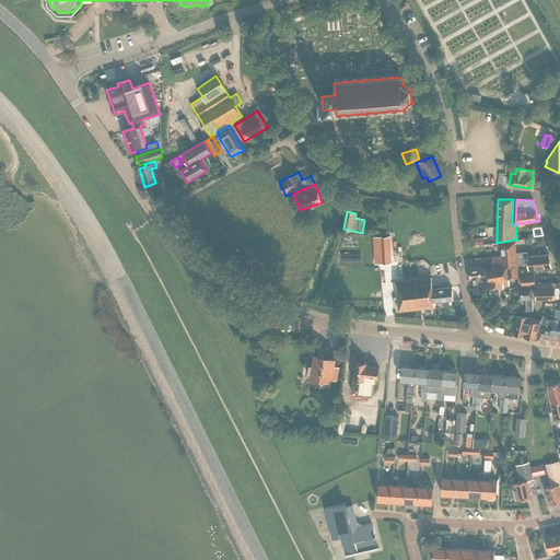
[(374,237),(375,264),(392,263),(391,236),(374,237)]
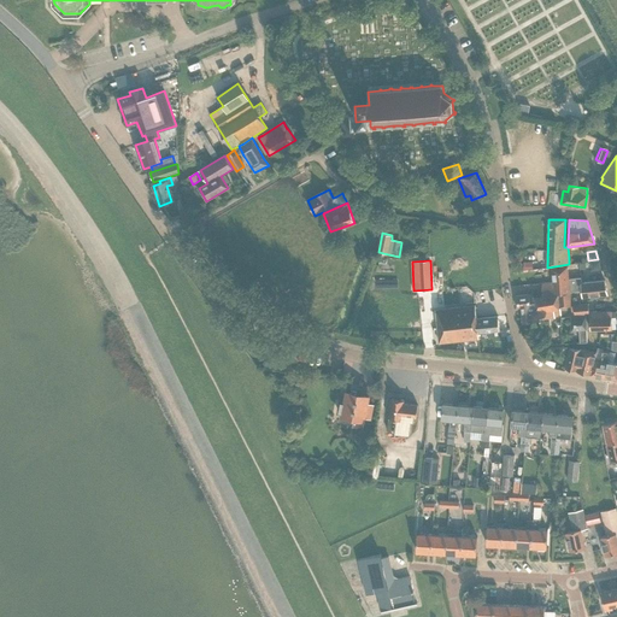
[(558,291),(570,289),(569,278),(568,268),(552,269),(553,283),(542,283),(544,294),(534,295),(534,297),(536,310),(559,307),(558,291)]
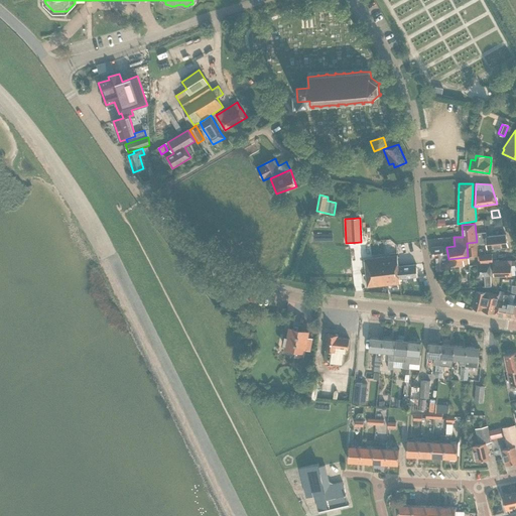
[(477,242),(477,244),(487,243),(487,249),(509,246),(506,235),(486,238),(486,232),(476,233),(477,242)]
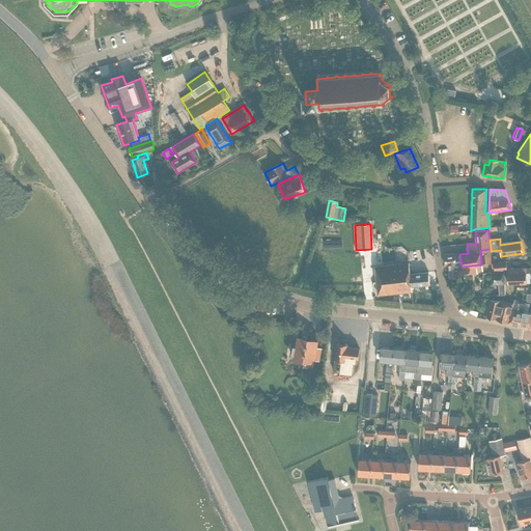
[(492,263),(491,251),(491,249),(480,250),(481,264),(492,263)]
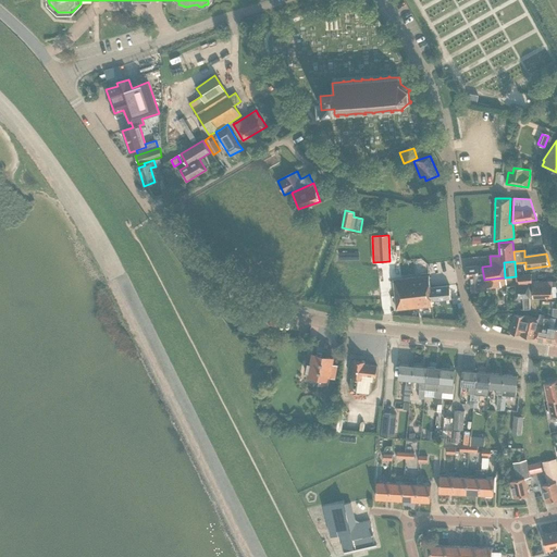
[(506,284),(505,277),(484,280),(482,268),(481,269),(480,265),(466,268),(467,277),(470,277),(472,293),(483,291),(483,287),(487,287),(500,286),(500,284),(506,284)]
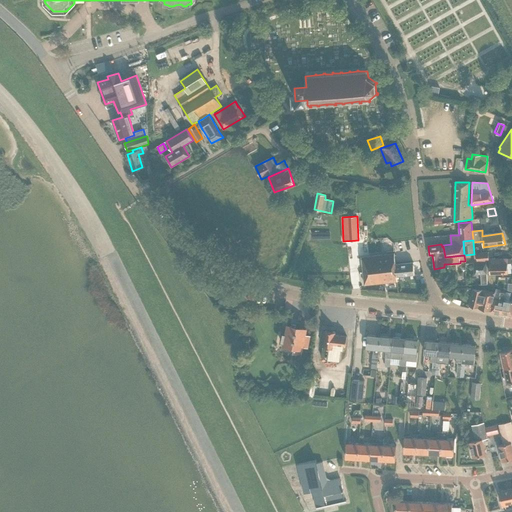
[(486,261),(485,253),(476,254),(477,262),(486,261)]
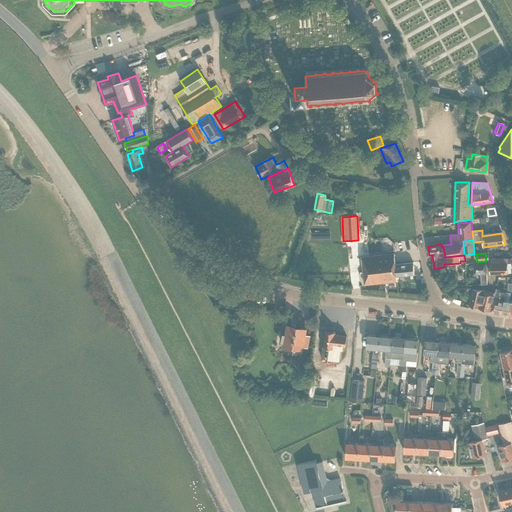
[(394,254),(362,257),(365,285),(397,281),(397,277),(395,264),(394,254)]
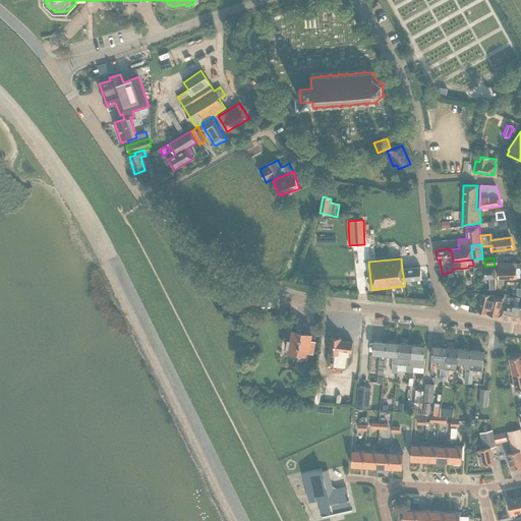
[(500,264),(500,269),(498,269),(499,279),(516,278),(516,263),(500,264)]
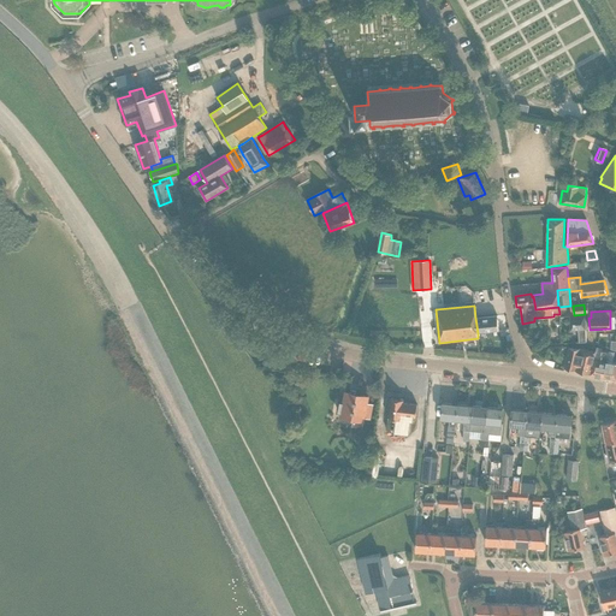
[(570,331),(579,330),(579,343),(586,342),(585,315),(570,317),(570,331)]
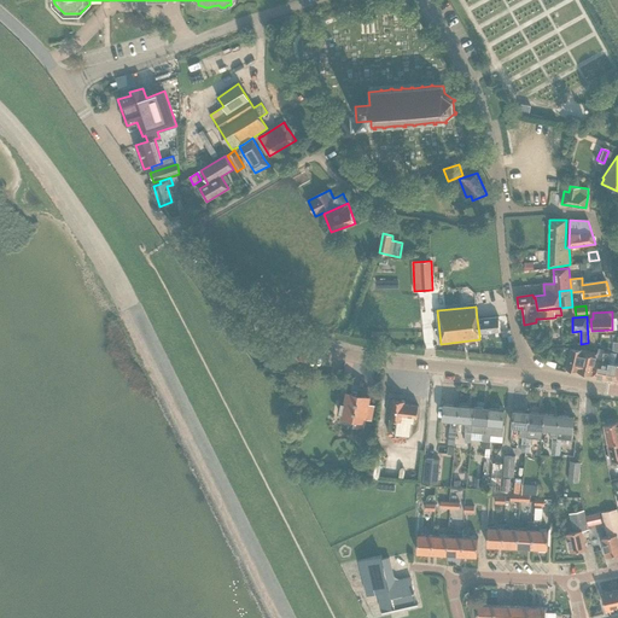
[(501,332),(499,318),(477,319),(479,334),(501,332)]
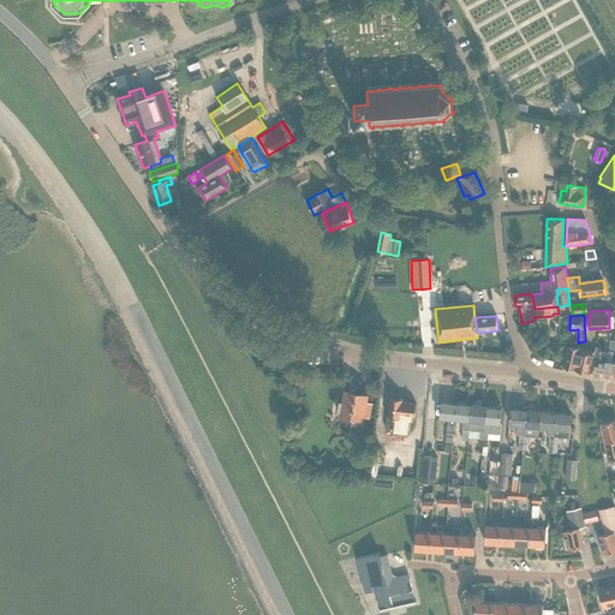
[(577,347),(568,347),(563,368),(589,374),(595,352),(580,348),(577,347)]
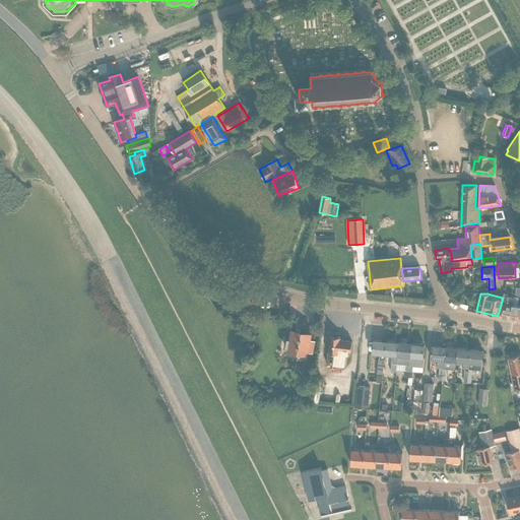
[(506,304),(502,303),(499,316),(509,318),(512,305),(513,297),(507,296),(506,304)]
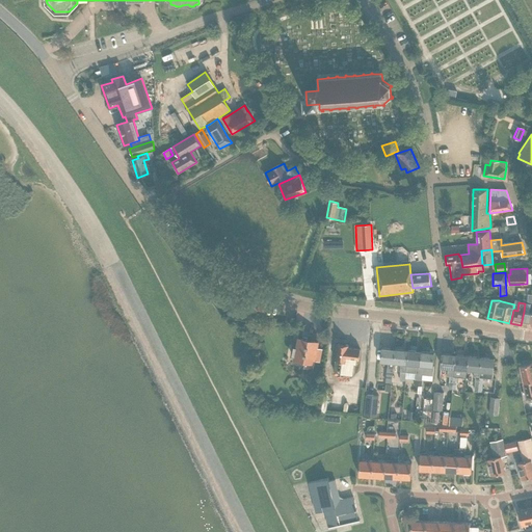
[(531,313),(524,312),(521,325),(531,328),(531,326),(531,313)]
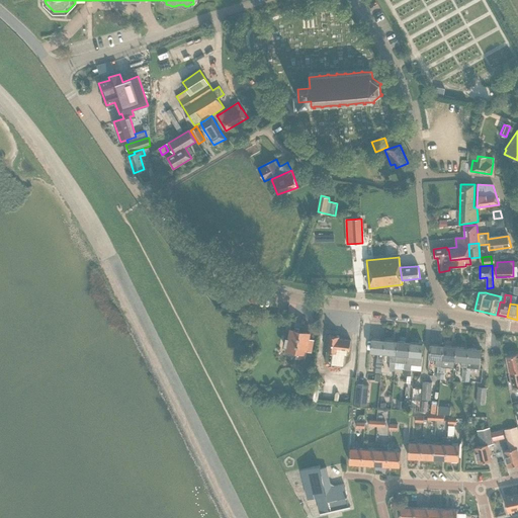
[(311,332),(291,328),(287,348),(290,349),(295,350),(297,350),(296,357),(305,359),(306,352),(307,352),(307,349),(311,349),(313,339),(310,338),(311,332)]
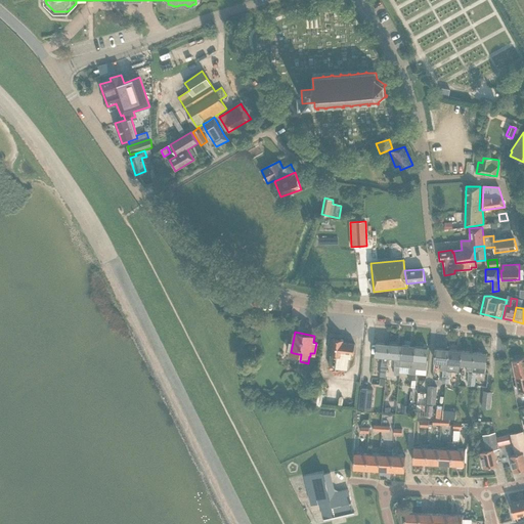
[(354,355),(355,345),(343,343),(344,340),(333,339),(331,355),(333,355),(333,361),(330,362),(330,366),(336,367),(336,368),(348,369),(350,358),(352,358),(352,354),(354,355)]
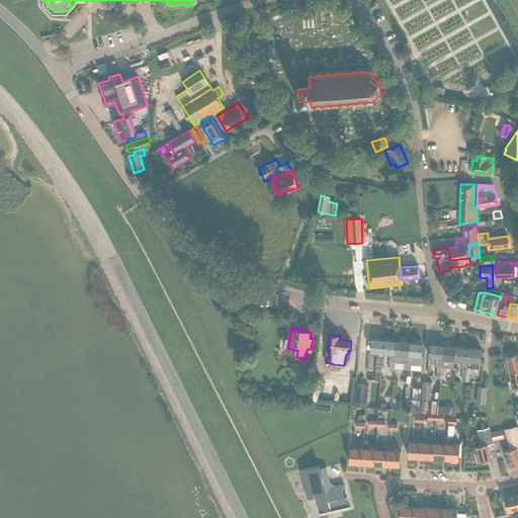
[(378,352),(377,358),(383,359),(384,353),(385,340),(372,339),(371,351),(378,352)]
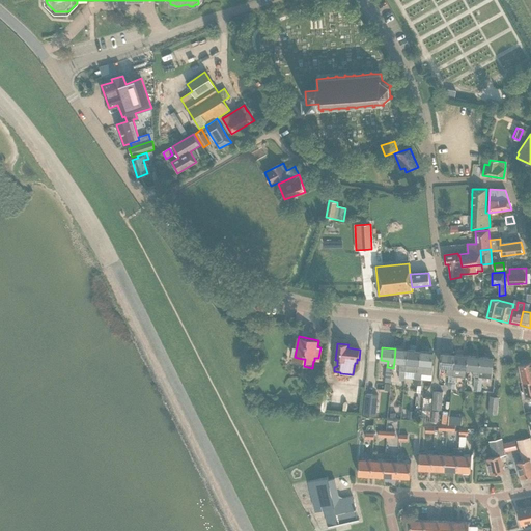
[(394,362),(400,362),(398,380),(404,380),(406,371),(409,350),(395,348),(394,362)]
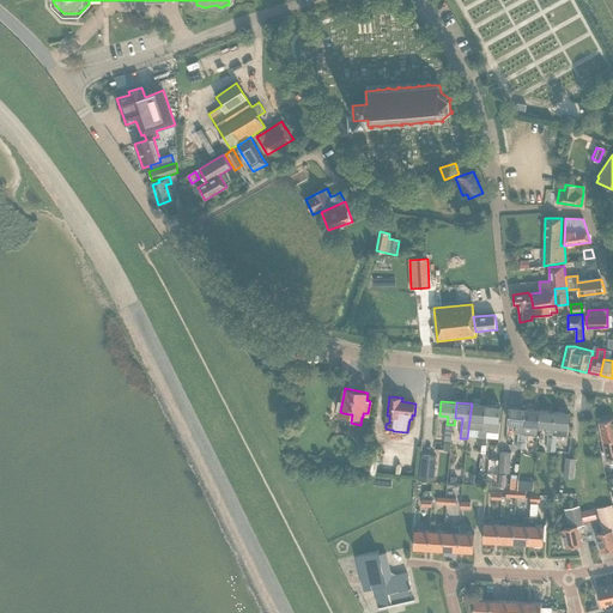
[(472,404),(468,429),(479,430),(483,430),(485,406),(472,404)]
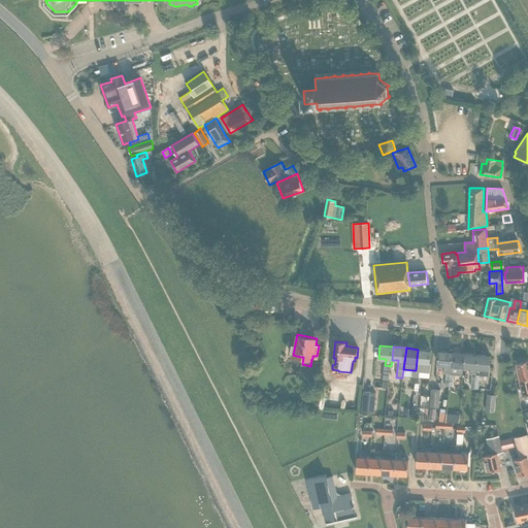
[(418,350),(416,370),(420,371),(420,372),(431,373),(431,363),(430,363),(431,351),(419,350),(418,350)]
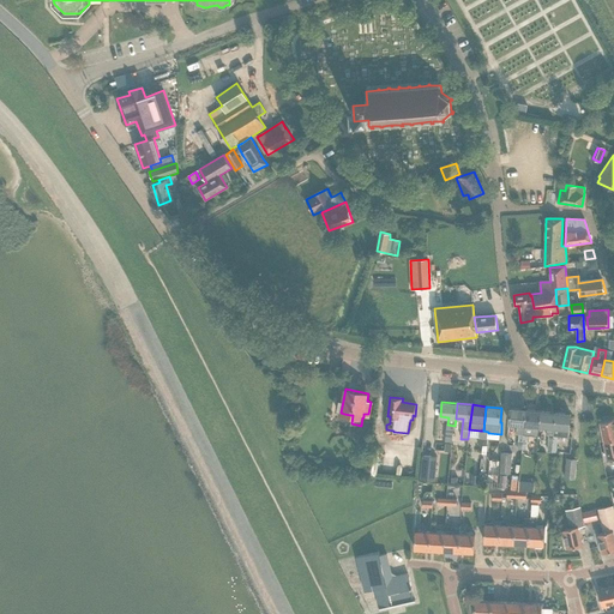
[(525,410),(511,409),(510,423),(518,425),(517,434),(519,434),(518,449),(527,449),(528,434),(524,434),(525,425),(524,425),(525,410)]
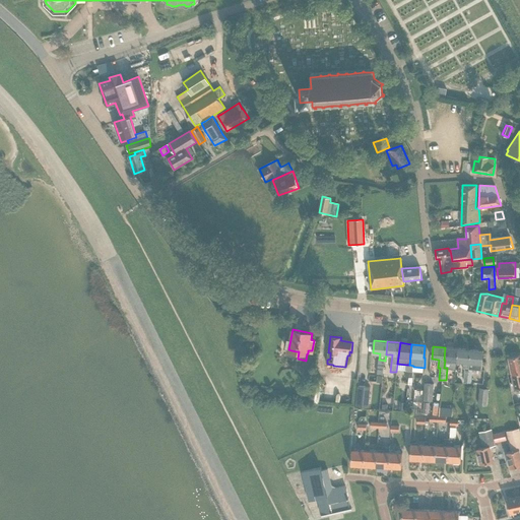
[(452,361),(451,369),(456,369),(457,361),(458,348),(445,347),(444,360),(445,360),(452,361)]
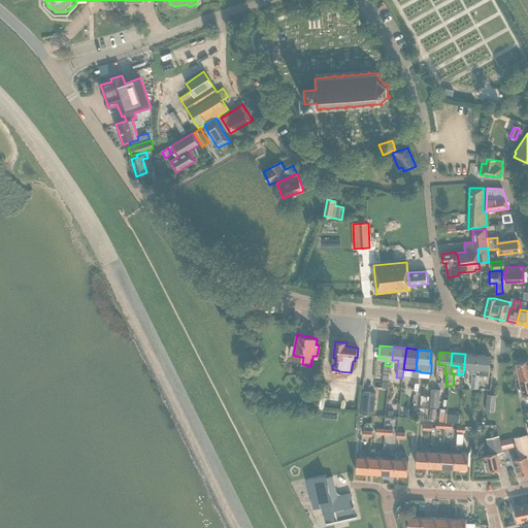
[(465,354),(464,366),(471,367),(471,371),(476,372),(477,355),(465,354)]
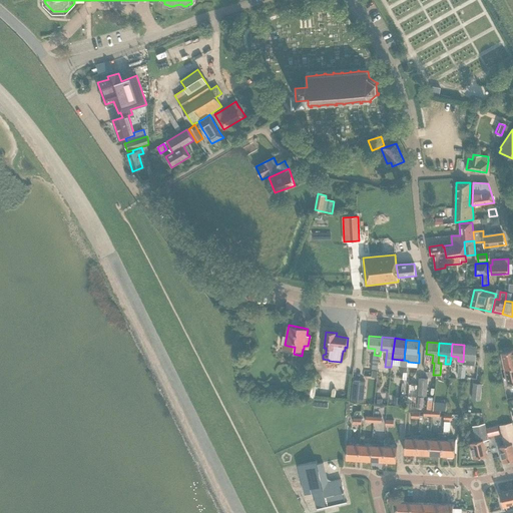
[(475,365),(477,346),(464,345),(463,362),(463,366),(459,365),(458,377),(465,378),(466,364),(475,365)]
